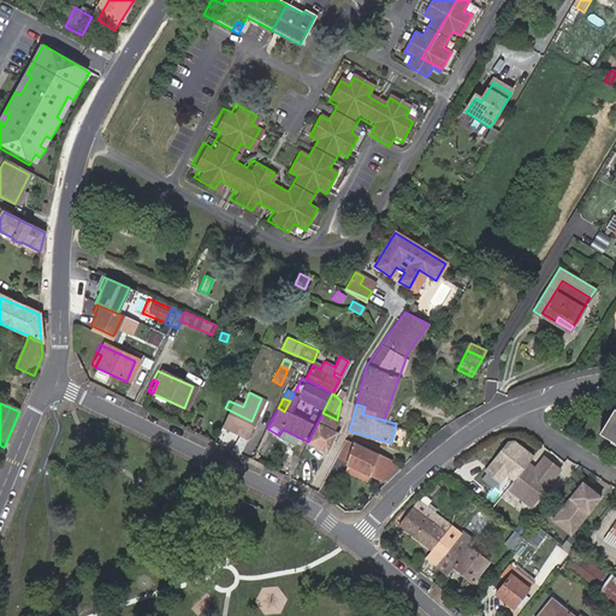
[(225,408),(218,426),(244,437),(252,421),(225,408)]
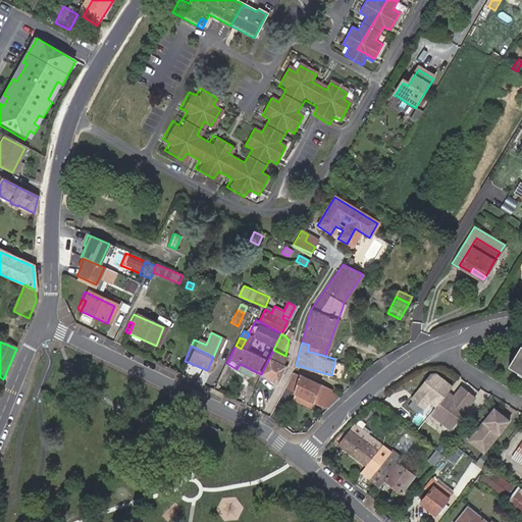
[(521,347),(521,346),(509,366),(521,373),(521,347)]
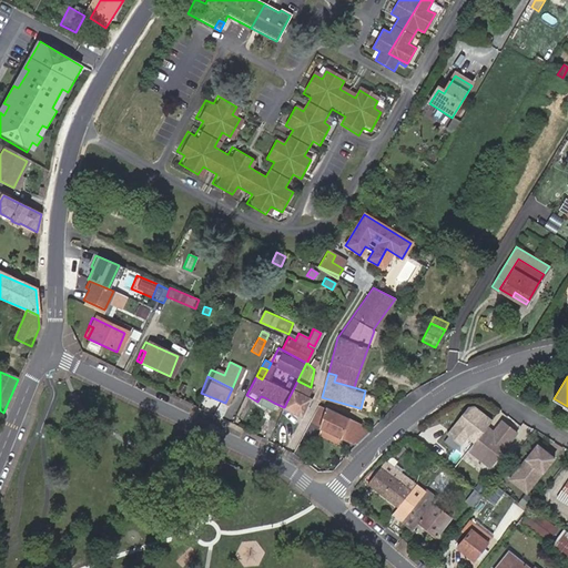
[(297,381),(284,407),(301,416),(311,397),(307,396),(312,388),(311,387),(297,381)]
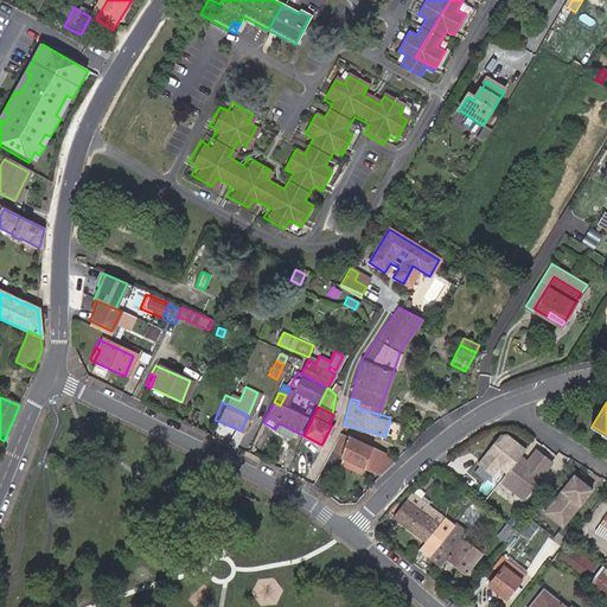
[(275,429),(291,436),(293,430),(282,425),(279,423),(275,429)]
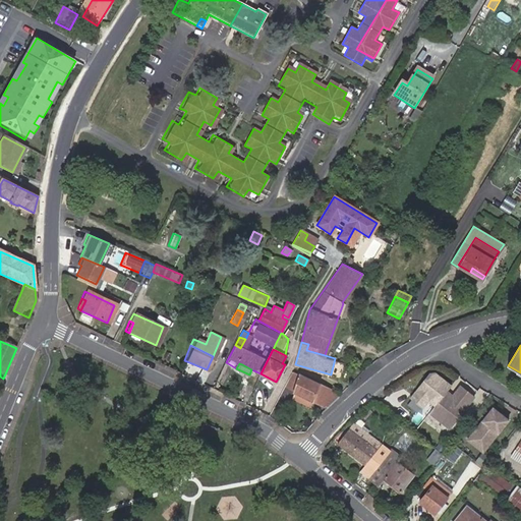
[(448,392),(452,387),(426,366),(405,394),(423,408),(428,401),(436,406),(448,392)]
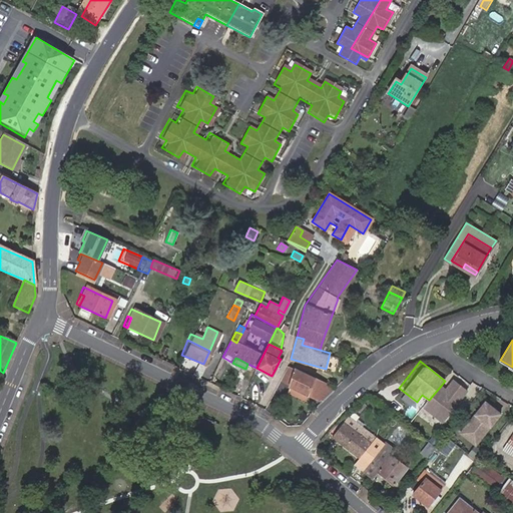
[(287,387),(295,371),(286,367),(279,383),(287,387)]
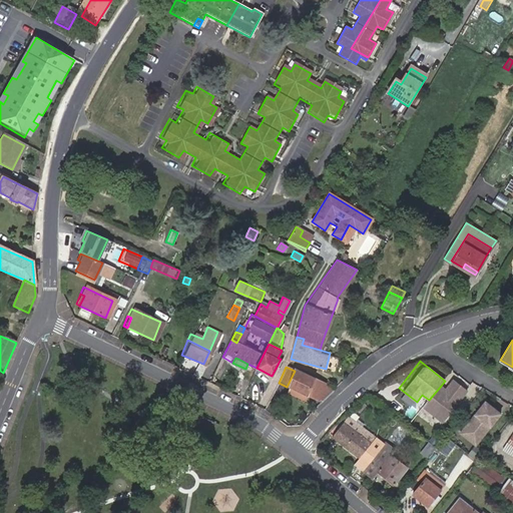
[(319,401),(330,390),(323,385),(323,384),(295,371),(287,387),(307,396),(319,401)]
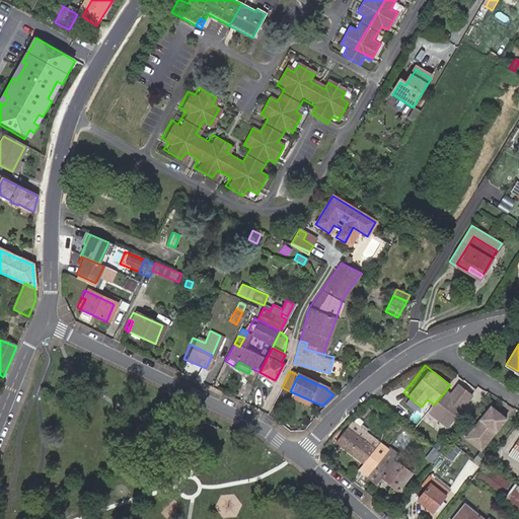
[(448,428),(473,396),(459,385),(451,395),(446,390),(434,404),(429,412),(448,428)]
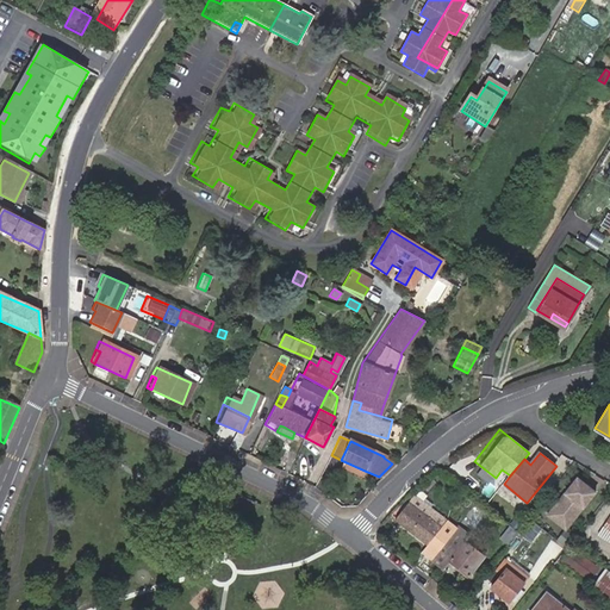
[(361,478),(365,471),(341,460),(338,467),(361,478)]
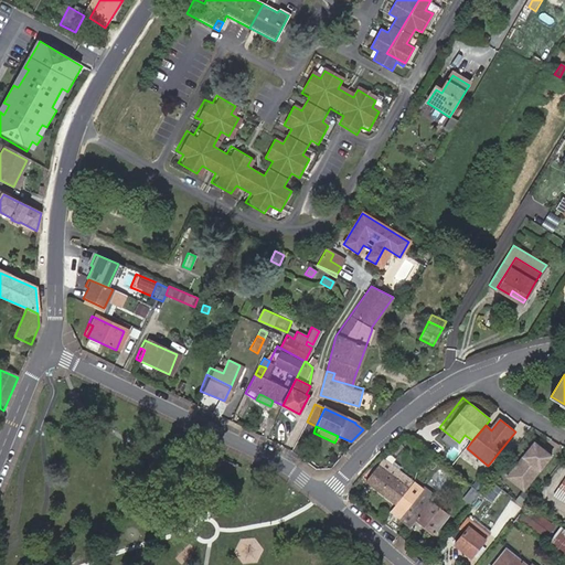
[(541,448),(534,443),(510,472),(528,486),(551,456),(544,450),(543,452),(540,450),(541,448)]
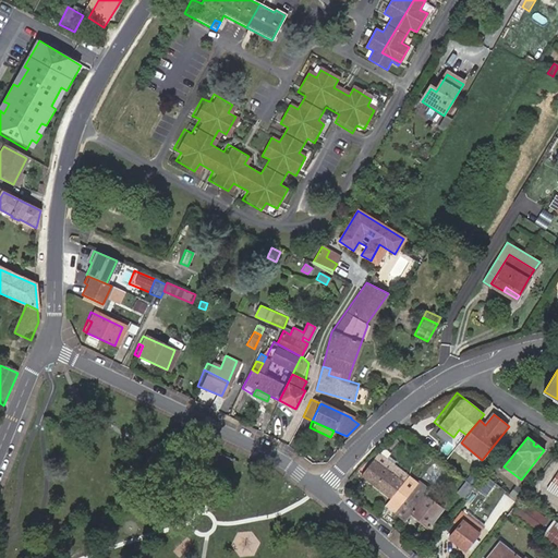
[(422,461),(426,464),(433,455),(429,451),(422,461)]
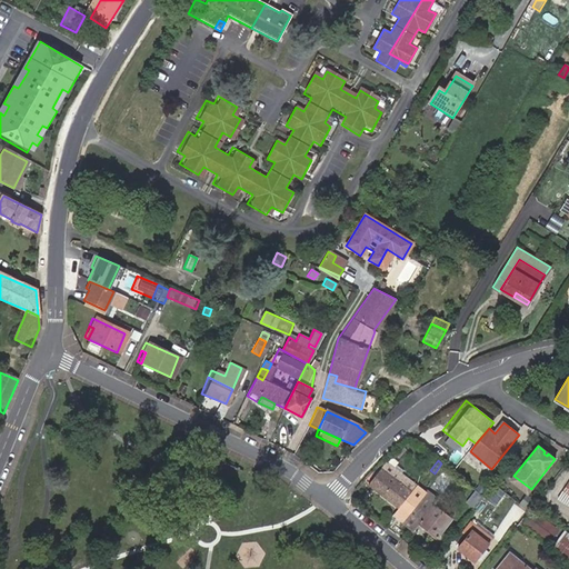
[(415,485),(400,472),(392,467),(386,461),(369,485),(399,507),(415,485)]
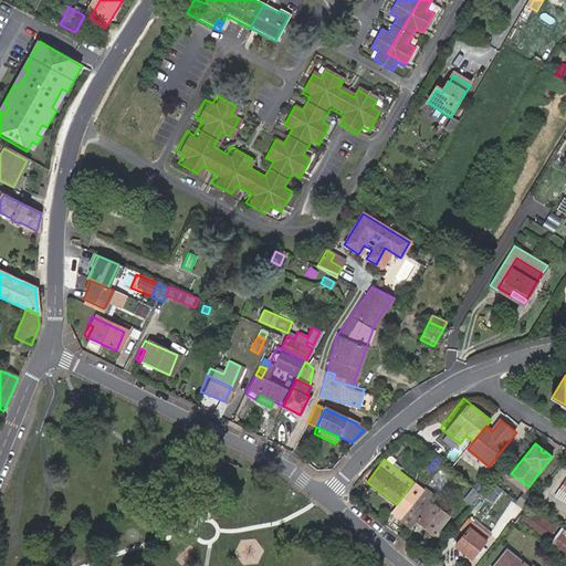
[(528,486),(511,473),(507,478),(524,492),(528,486)]
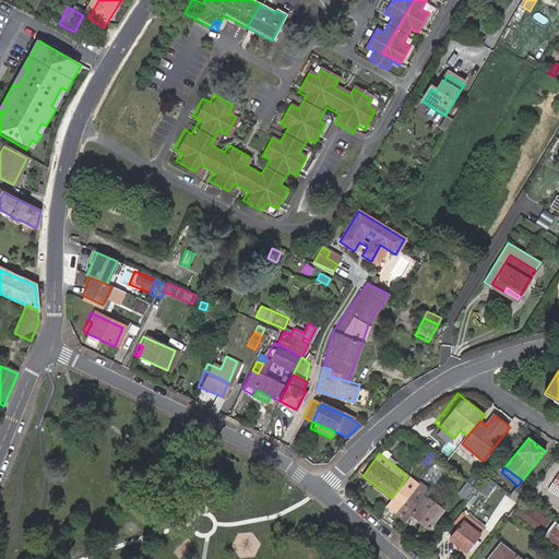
[(558,497),(558,474),(549,490),(558,497)]
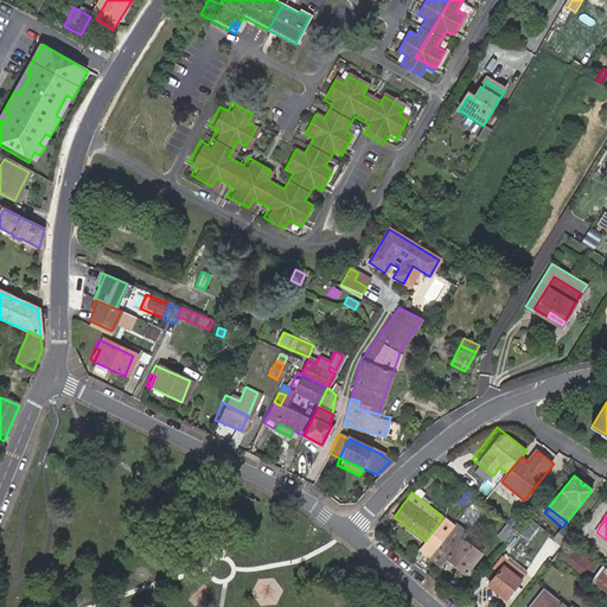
[(449,523),(442,517),(426,541),(433,545),(449,523)]
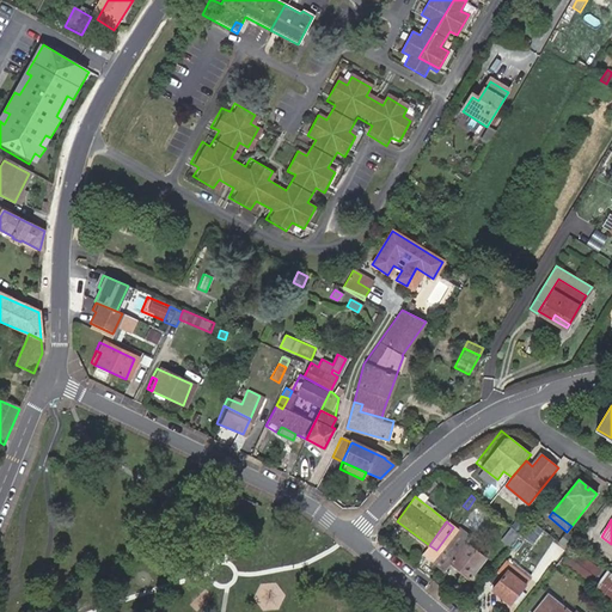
[(465,542),(470,536),(463,530),(448,548),(445,545),(435,557),(434,556),(428,565),(439,574),(450,561),(470,577),(485,557),(477,550),(465,542)]
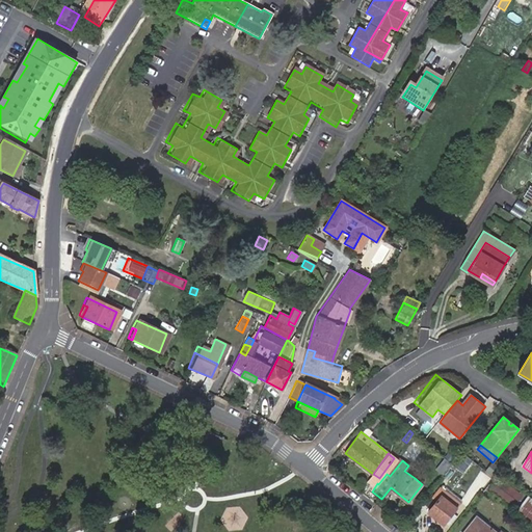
[(415,478),(422,484),(427,479),(419,472),(415,478)]
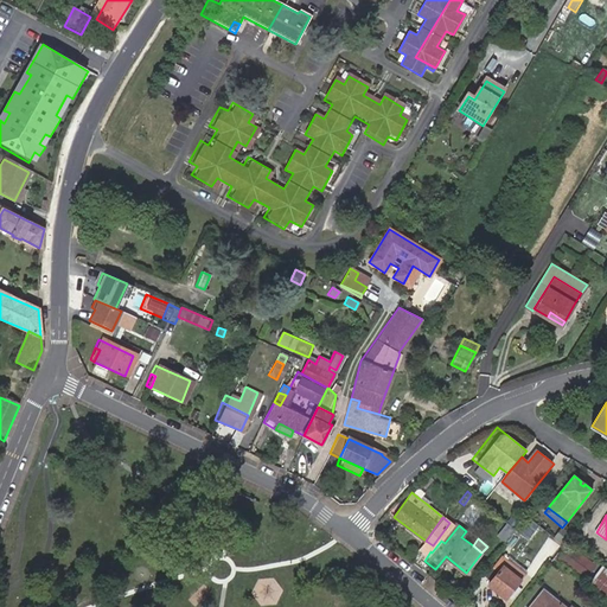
[(569,544),(567,548),(573,553),(570,555),(590,570),(595,564),(569,544)]
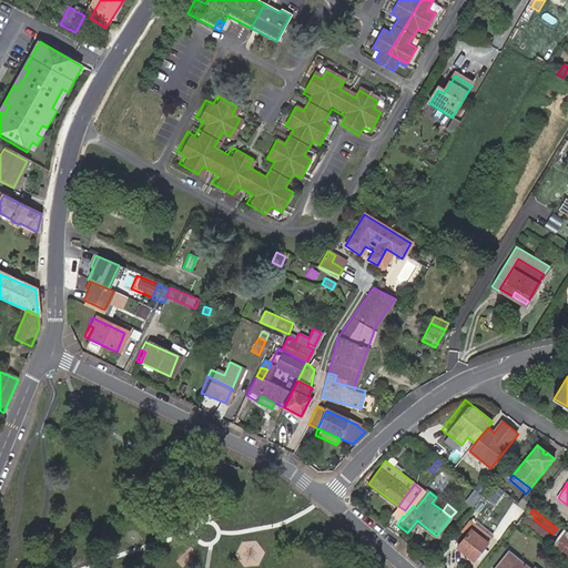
[(536,517),(530,513),(524,523),(549,543),(555,536),(553,534),(534,519),(536,517)]
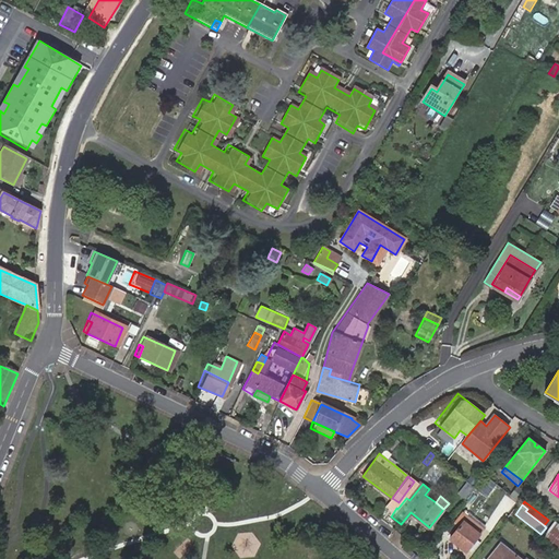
[(467,518),(462,513),(454,523),(459,526),(449,538),(465,551),(479,535),(463,522),(467,518)]
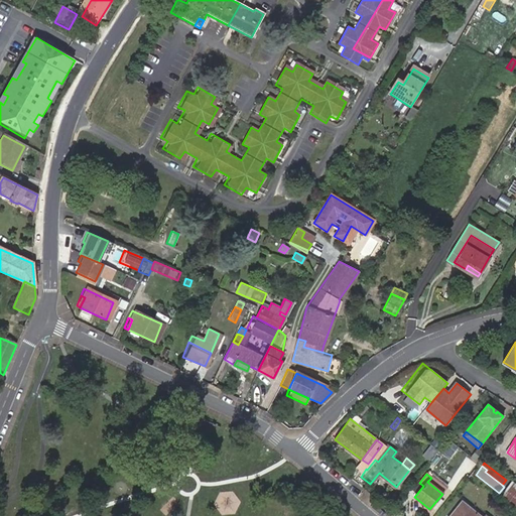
[(442,494),(445,490),(431,478),(427,482),(442,494)]
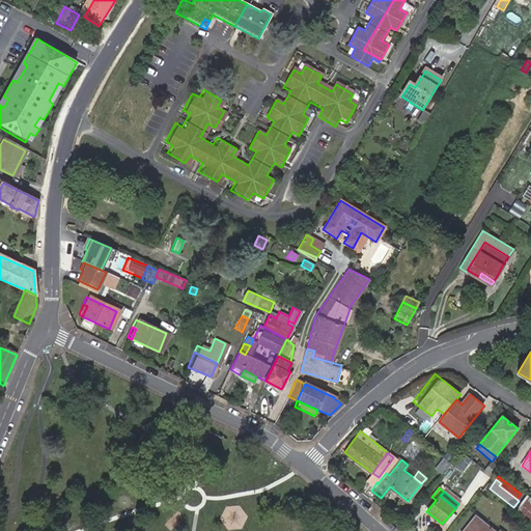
[(518,511),(529,498),(527,496),(516,510),(518,511)]
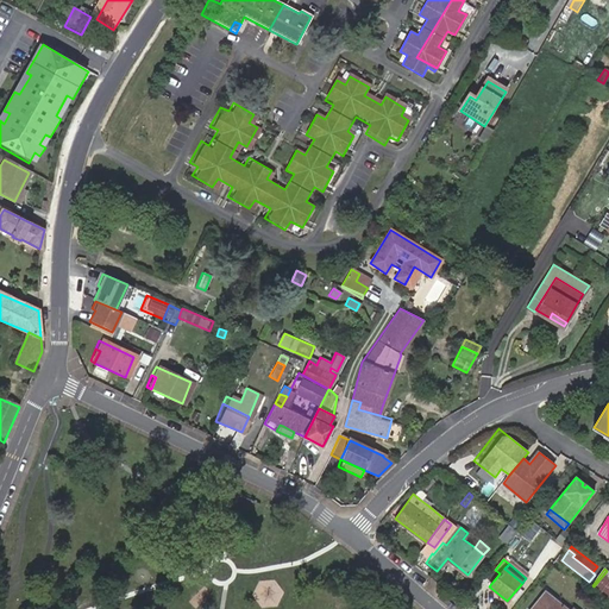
[(608,572),(607,571),(594,586),(608,597),(608,572)]
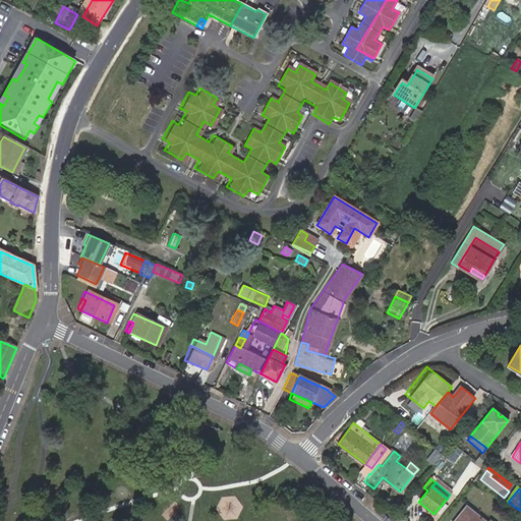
[(489,520),(487,520),(486,520),(467,505),(454,520),(489,520)]
